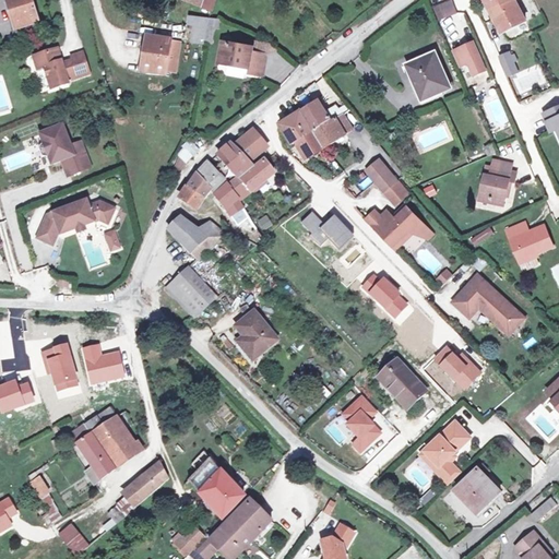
[(8,0),(16,27),(38,21),(31,0),(8,0)]
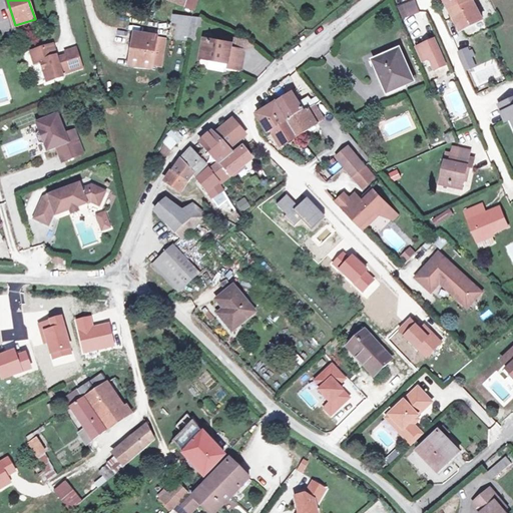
[(416,0),(410,0),(405,2),(409,13),(420,9),(416,0)]
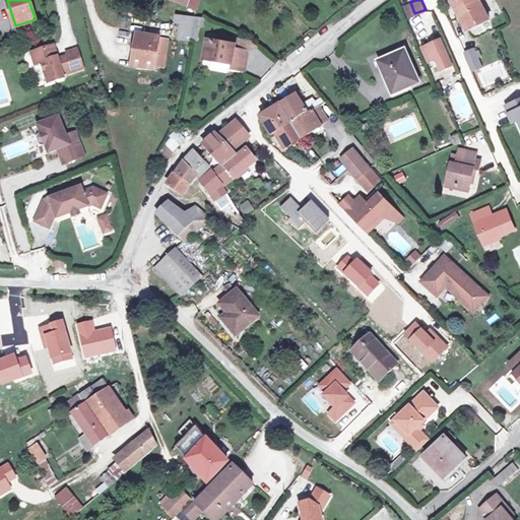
[(451,0),(462,20),(465,27),(489,16),(484,10),(479,0),(451,0)]
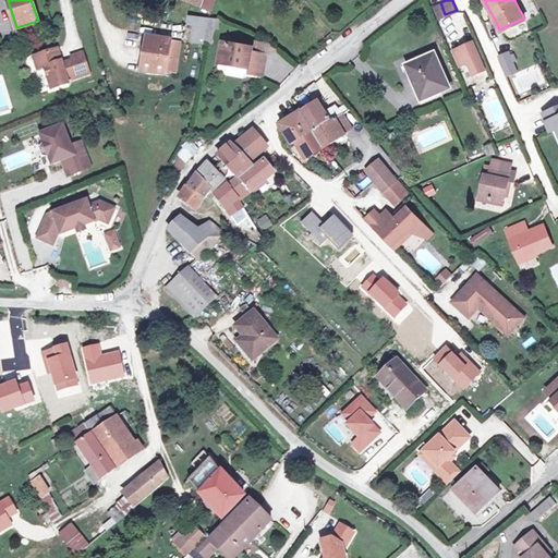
[(208,15),(190,13),(190,22),(195,23),(193,39),(204,41),(205,38),(208,15)]
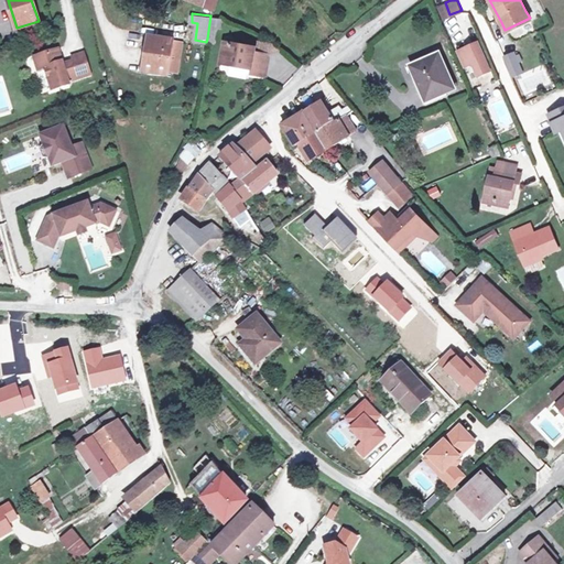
[(223,18),(210,15),(207,39),(214,40),(216,25),(221,26),(223,18)]
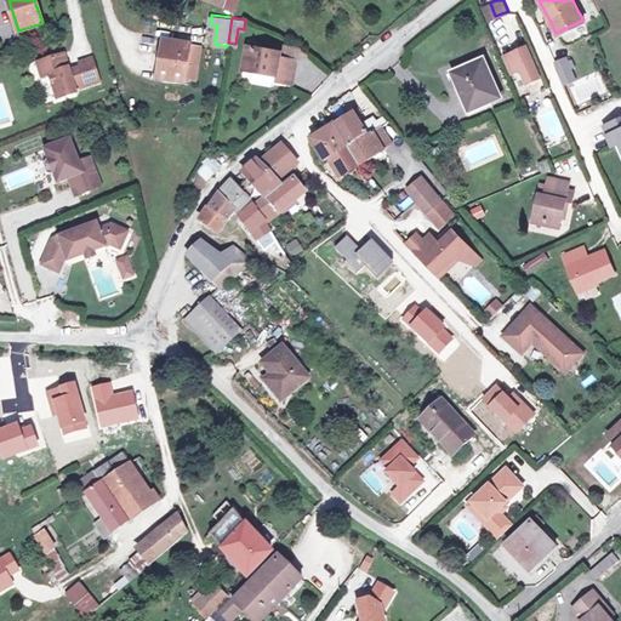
[(165,34),(160,69),(187,73),(193,38),(165,34)]
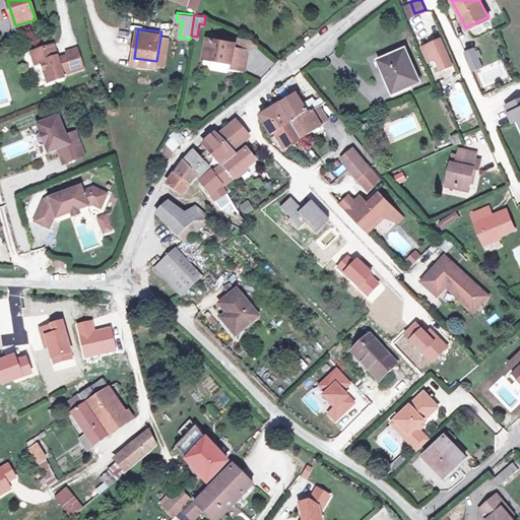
[(237,36),(237,41),(236,46),(249,48),(249,47),(258,44),(250,38),(237,36)]
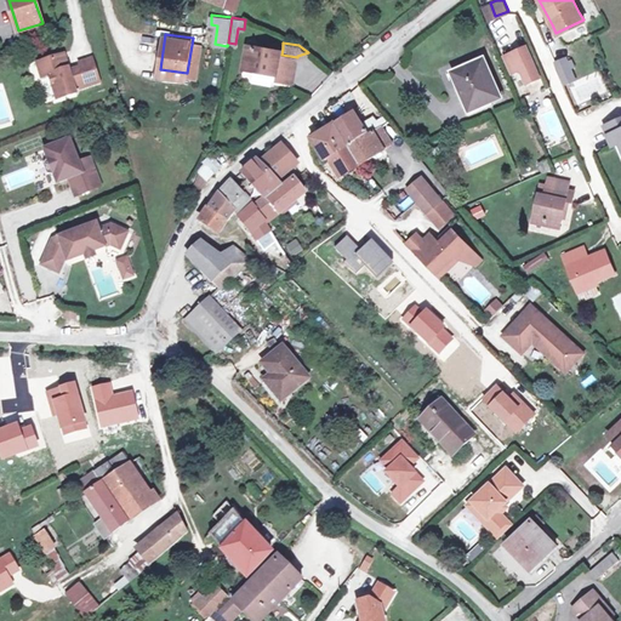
[(294,81),(297,57),(281,55),(283,49),(249,44),(245,68),(279,73),(278,79),(294,81)]
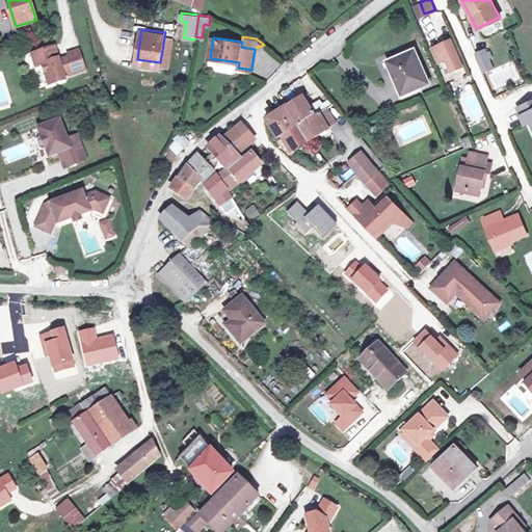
[(451,37),(431,46),(436,60),(446,56),(451,68),(461,64),(451,37)]
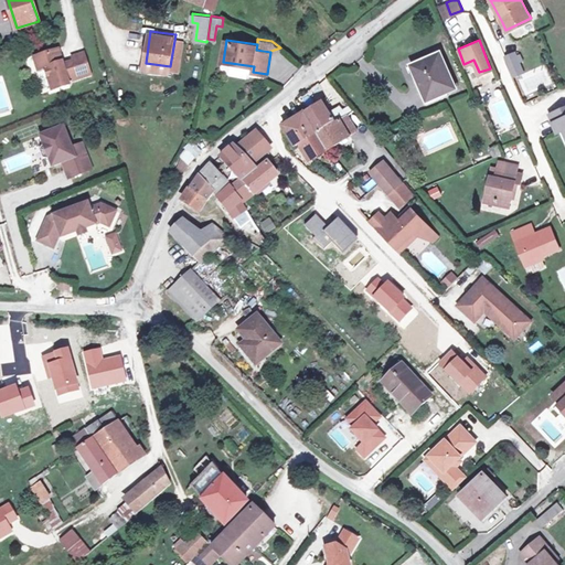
[(62,56),(59,45),(34,53),(39,66),(45,64),(53,86),(70,81),(70,77),(62,56)]
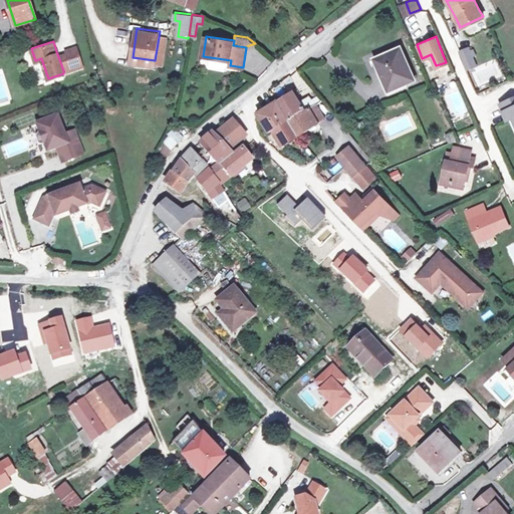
[(374,55),(389,87),(415,76),(400,44),(374,55)]
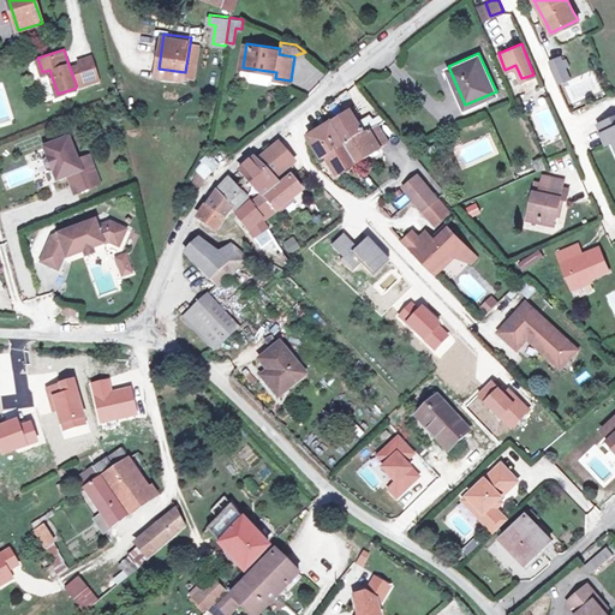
[(548,58),(559,79),(568,76),(565,64),(568,63),(567,59),(566,53),(565,55),(561,57),(559,53),(548,58)]
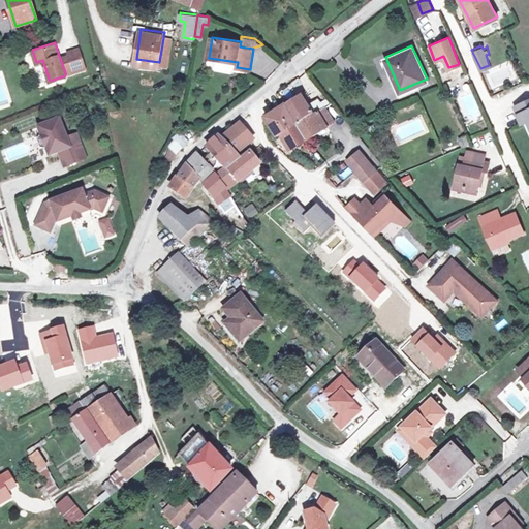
[(79,47),(68,50),(74,69),(85,66),(79,47)]
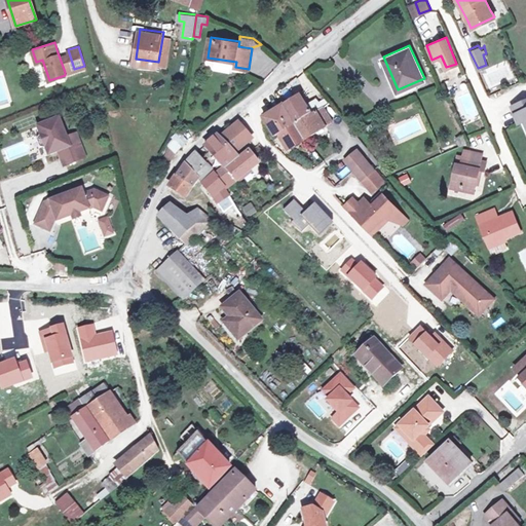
[(68,49),(58,52),(65,72),(74,69),(68,49)]
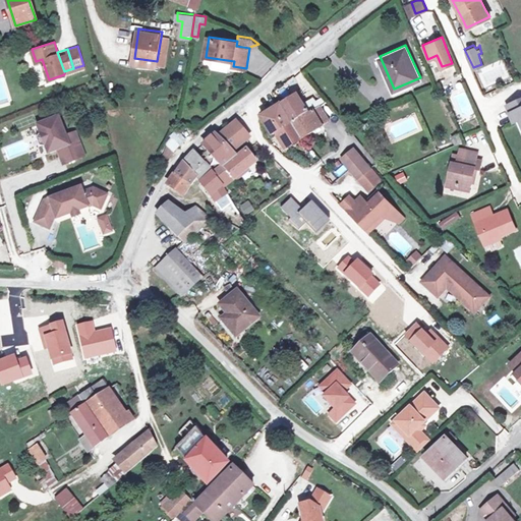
[(300,93),(286,102),(298,120),(311,113),(309,108),(300,93)]
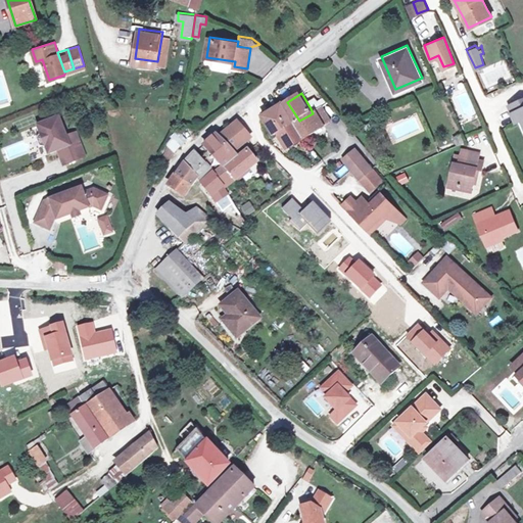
[(522,98),(512,103),(519,120),(522,117),(522,98)]
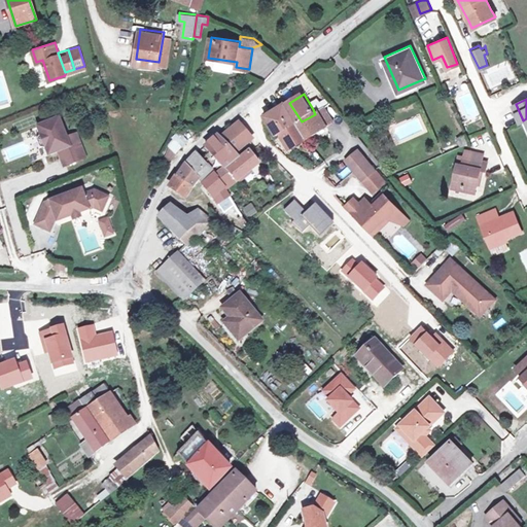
[(291,146),(309,135),(302,121),(289,103),(269,115),(279,133),(282,132),(291,146)]
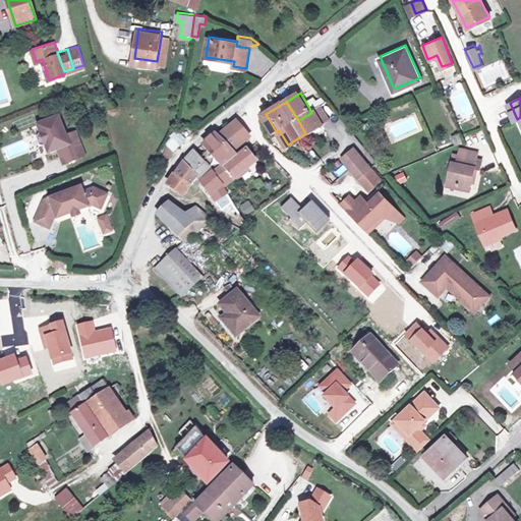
[(328,120),(320,109),(315,111),(311,113),(298,120),(305,133),(328,120)]
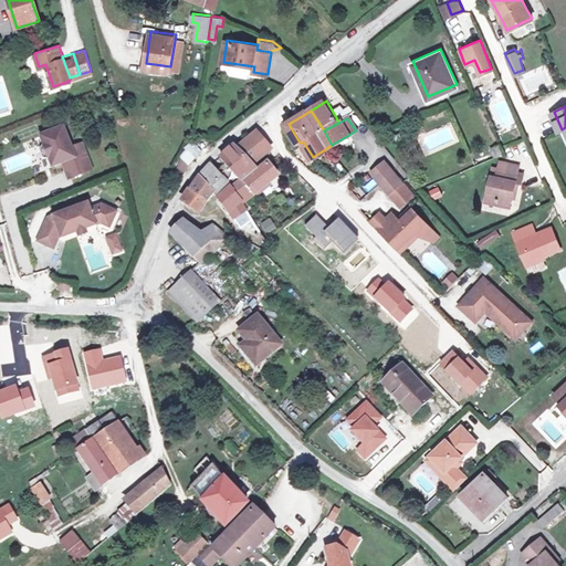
[(73,144),(64,123),(41,132),(45,140),(43,142),(41,145),(44,154),(49,155),(50,154),(54,163),(66,158),(73,174),(94,165),(83,139),(73,144)]
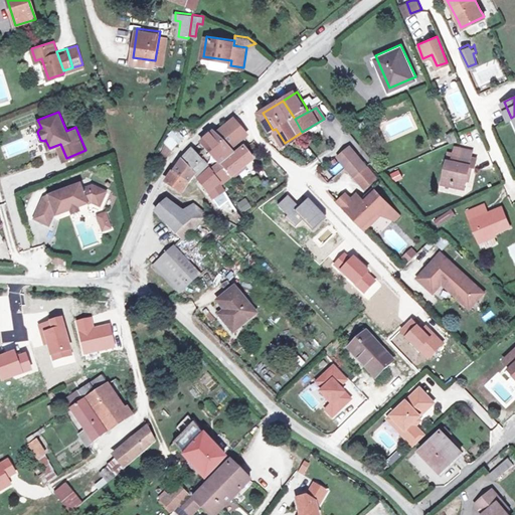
[(220,133),(225,139),(232,147),(248,134),(235,120),(220,133)]
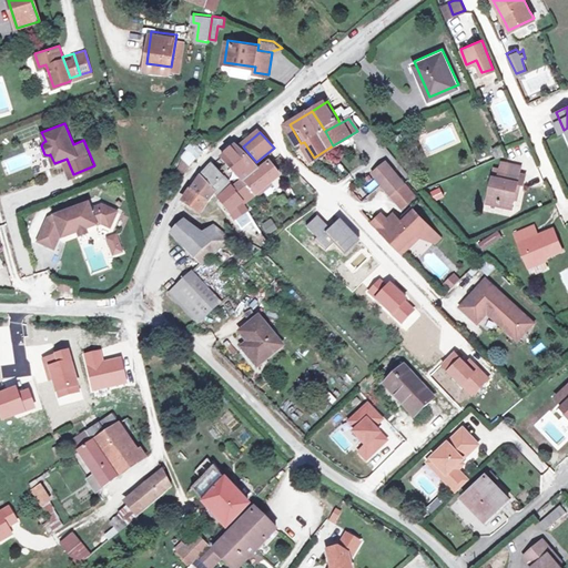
[(498,142),(489,146),(495,156),(503,152),(499,145),(498,142)]
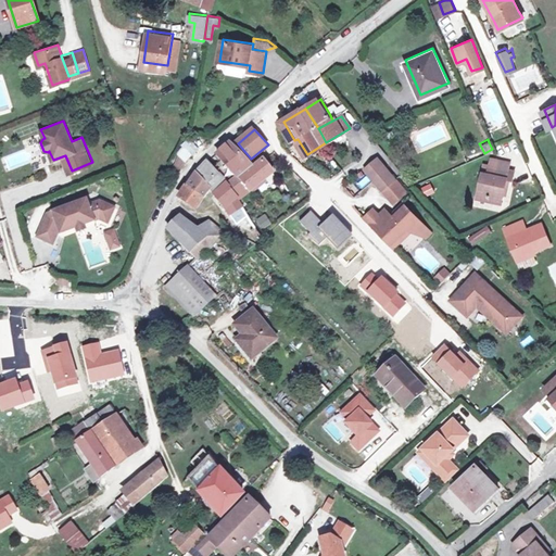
[(243,150),(238,143),(236,141),(220,152),(230,161),(243,150)]
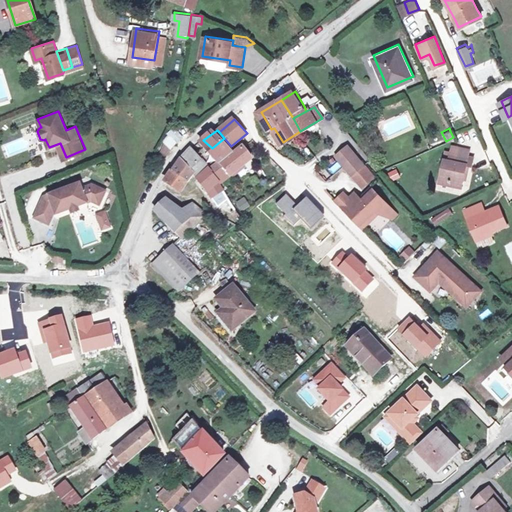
[(21,136),(0,146),(6,158),(27,148),(21,136)]
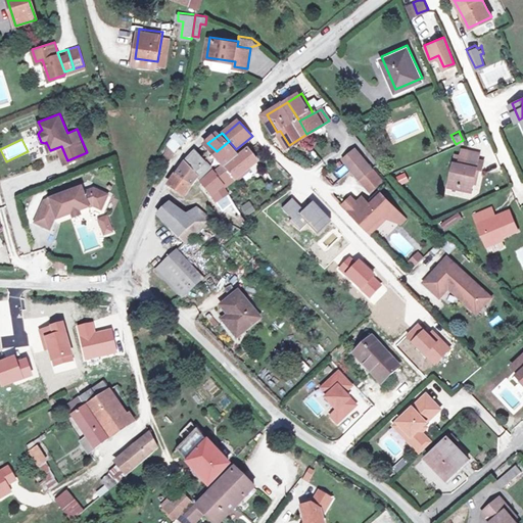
[(174,146),(178,150),(184,143),(179,140),(174,146)]
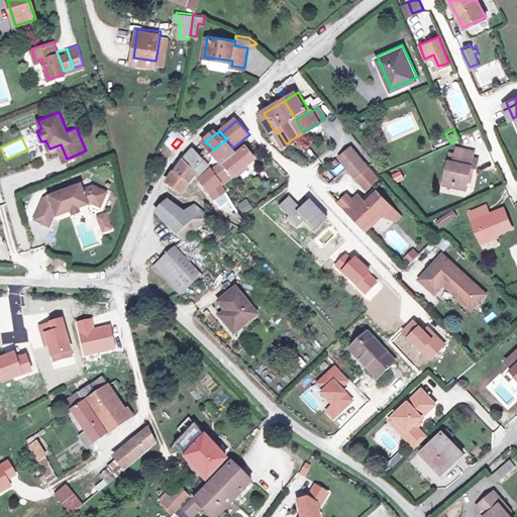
[(225,184),(235,176),(225,164),(238,153),(236,151),(233,147),(226,139),(214,149),(215,151),(205,160),(212,169),(225,184)]
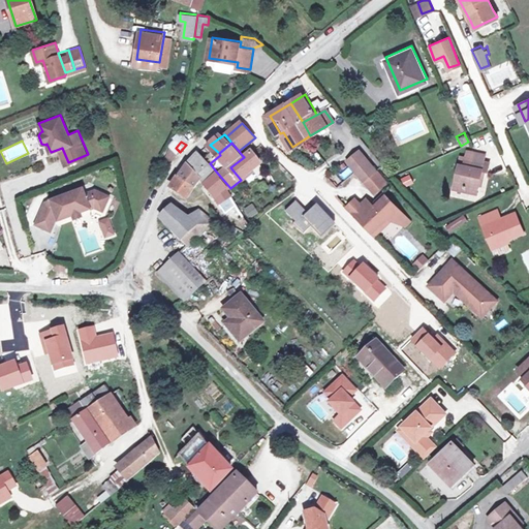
[(180,152),(176,148),(172,151),(172,153),(172,155),(175,158),(180,152)]
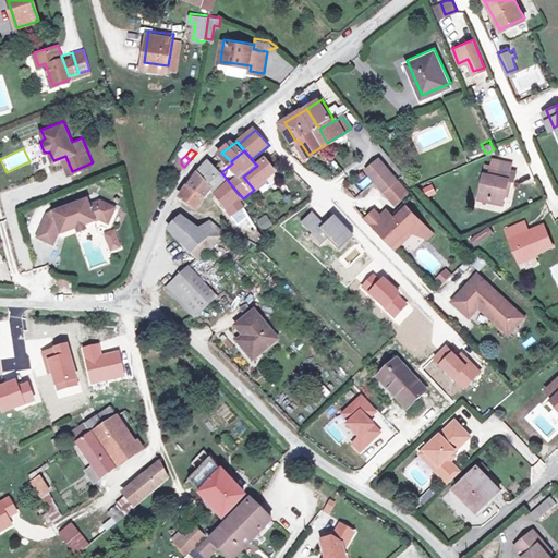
[(267,158),(257,166),(243,177),(254,190),(278,171),(267,158)]
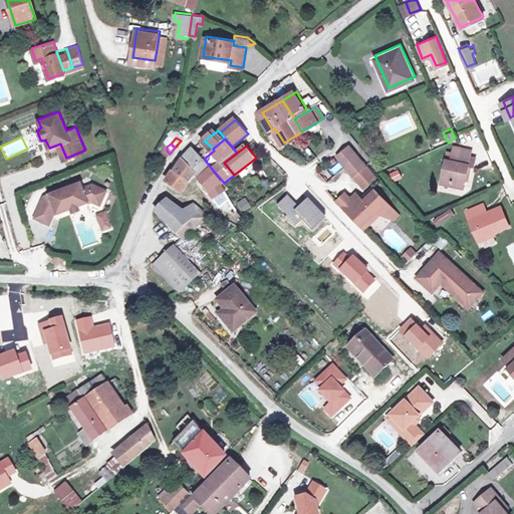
[(363,166),(348,147),(337,156),(344,166),(351,175),(361,167),(363,166)]
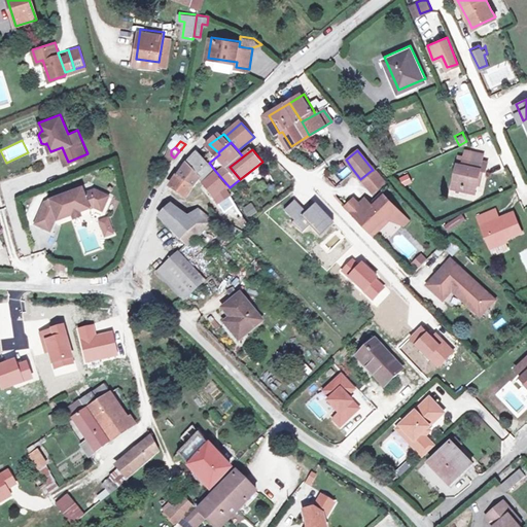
[(200,151),(189,163),(203,175),(203,177),(206,180),(216,172),(209,163),(200,151)]
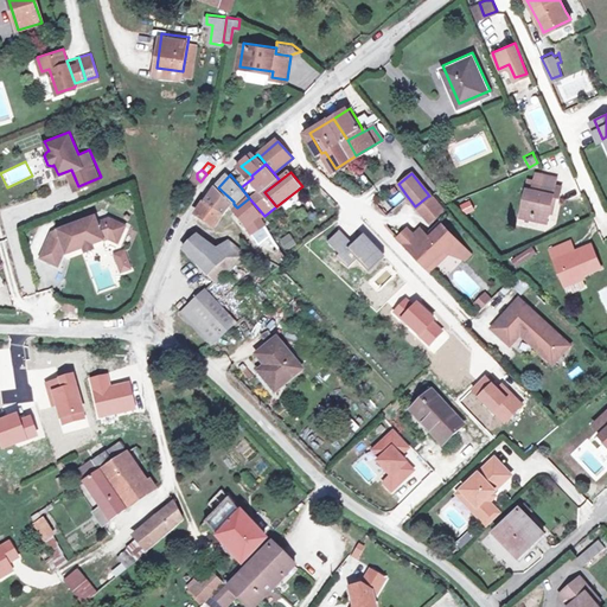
[(548,219),(554,193),(557,195),(560,185),(532,179),(531,187),(526,187),(522,211),(535,213),(534,217),(548,219)]
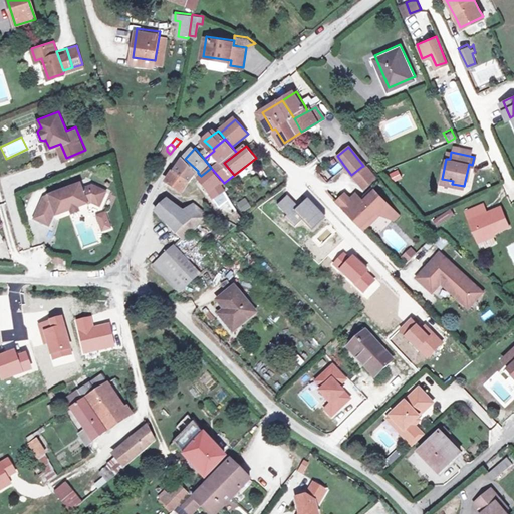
[(185,159),(177,170),(192,180),(198,173),(198,171),(185,159)]
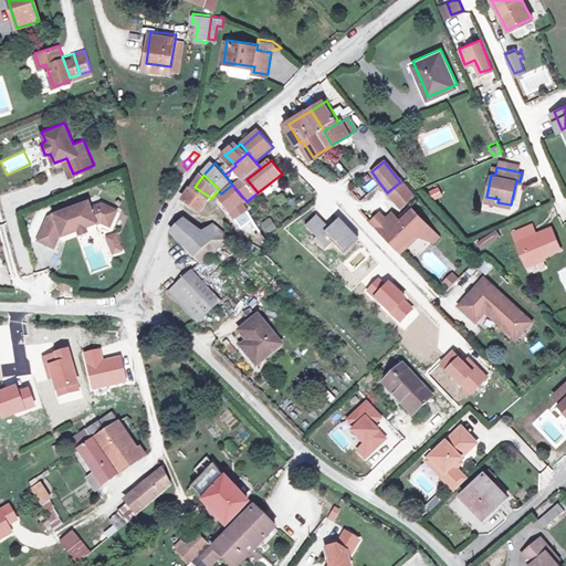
[(408,197),(398,184),(387,192),(397,205),(408,197)]
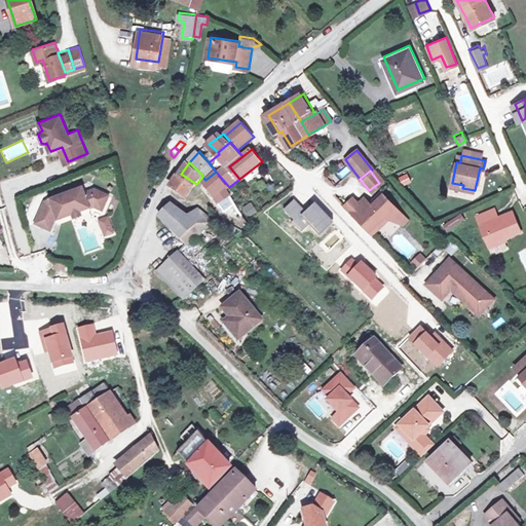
[(228,188),(229,187),(216,172),(205,180),(219,198),(238,222),(243,219),(246,221),(249,219),(228,188)]
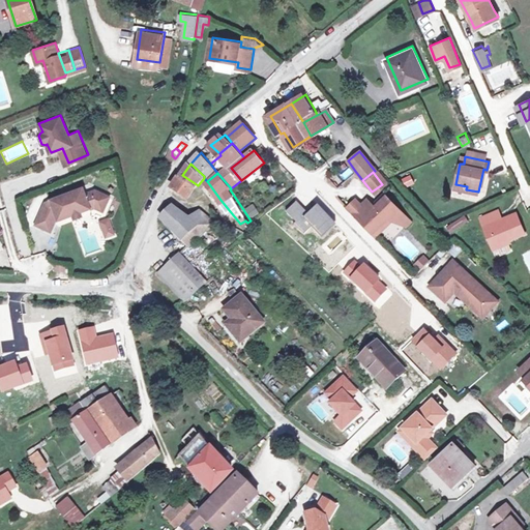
[(402,178),(407,187),(414,182),(409,174),(402,178)]
